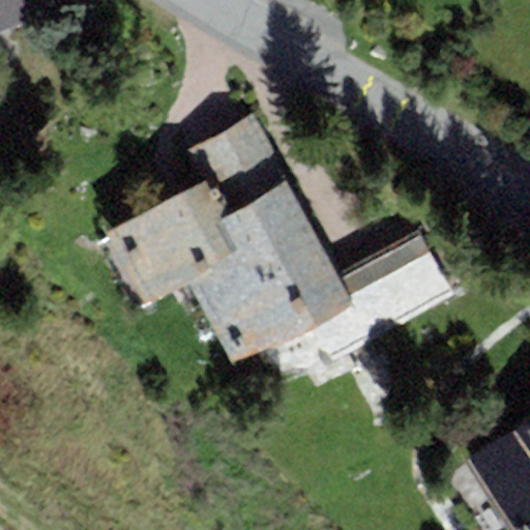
[(24,0),(0,0),(0,33),(25,23),(24,0)]
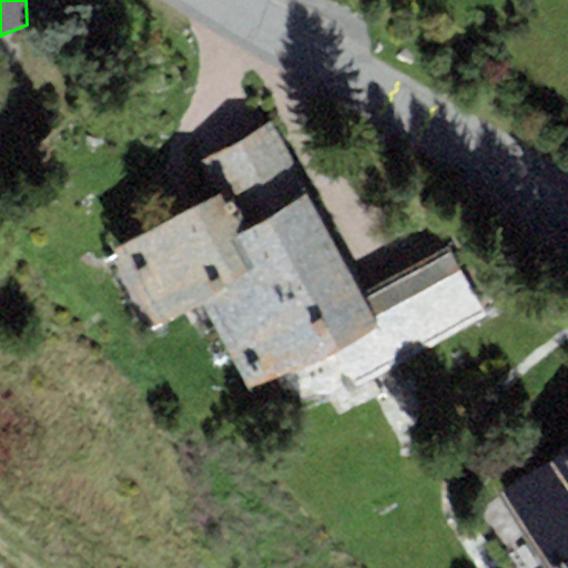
[(204,303),(217,330),(345,263),(272,124),(199,162),(215,194),(259,274),(204,303)]
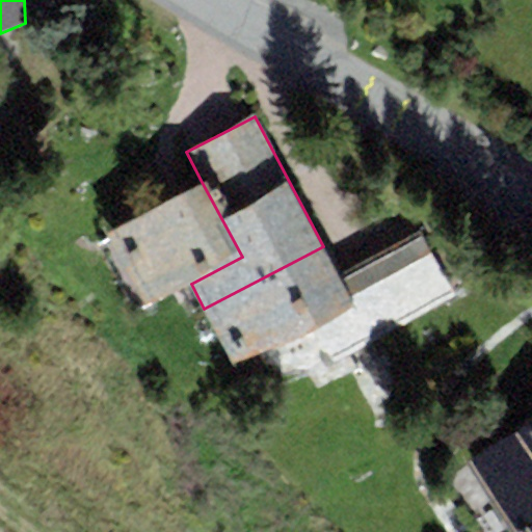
[(148,307),(191,284),(242,257),(202,182),(108,231),(148,307)]
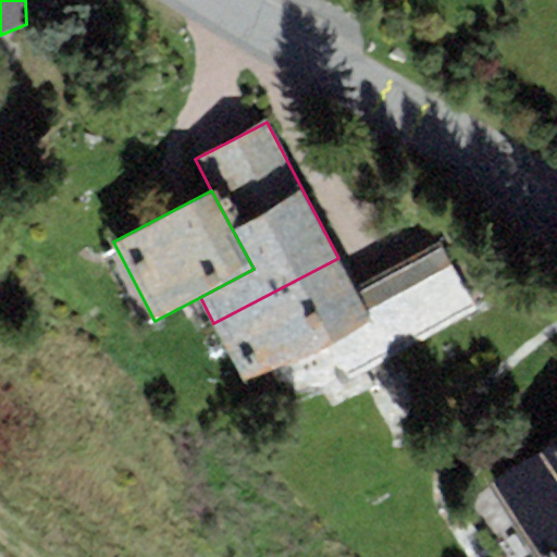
[(354,287),(338,258),(213,323),(245,382),(329,338),(349,378),(477,311),(440,242),(354,287)]
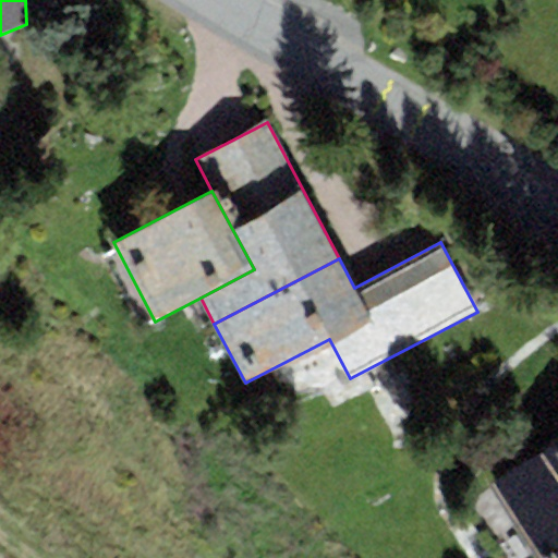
[(537,557),(557,557),(557,440),(487,486),(537,557)]
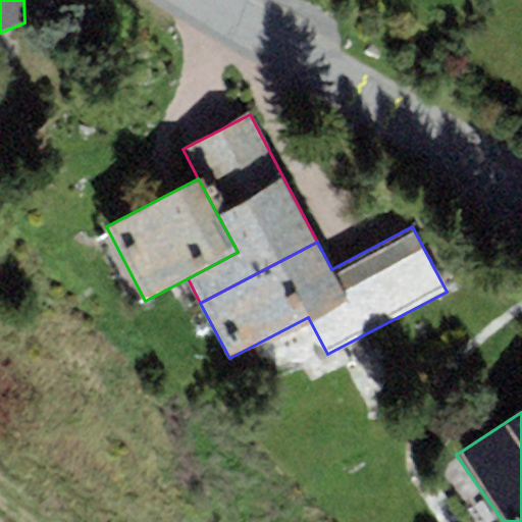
All buildings are outlined.
